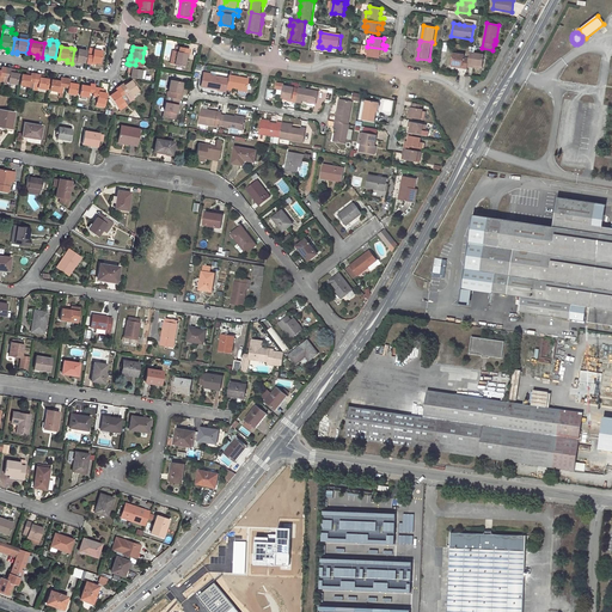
[(385,49),(367,47),(366,53),(369,53),(368,57),(380,59),(381,55),(385,55),(385,49)]
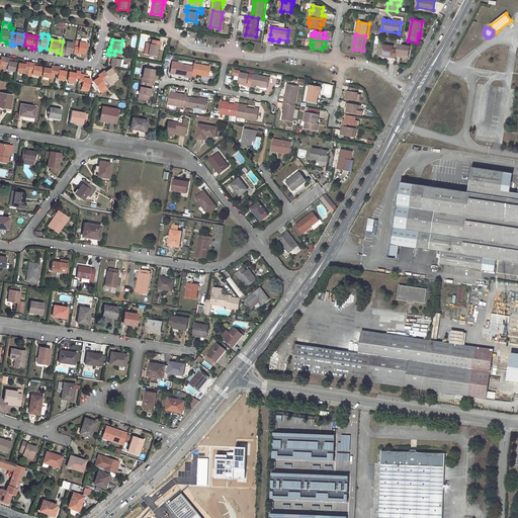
[(151,45),(149,55),(157,57),(158,50),(159,46),(160,46),(161,42),(153,40),(152,45),(151,45)]
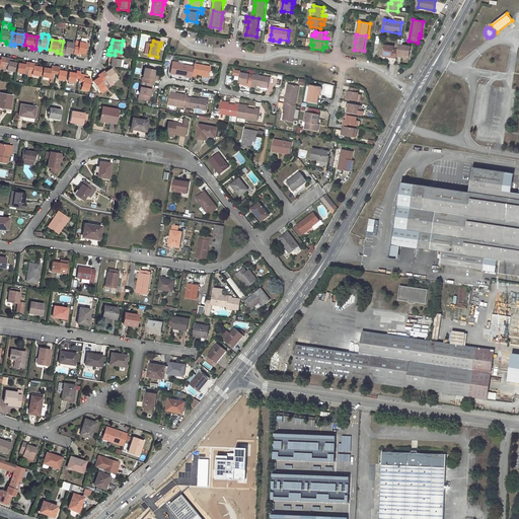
[(63,42),(61,54),(65,54),(65,53),(72,54),(74,43),(67,42),(67,43),(63,42)]
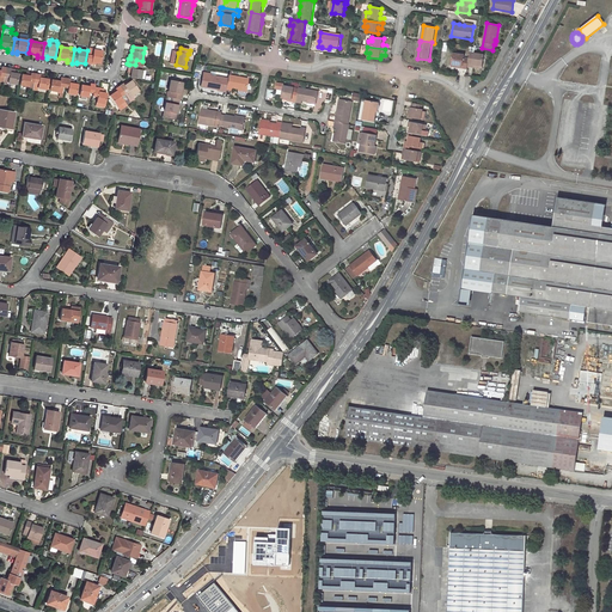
[(90,49),(86,63),(91,65),(92,62),(101,63),(103,51),(93,50),(90,49)]
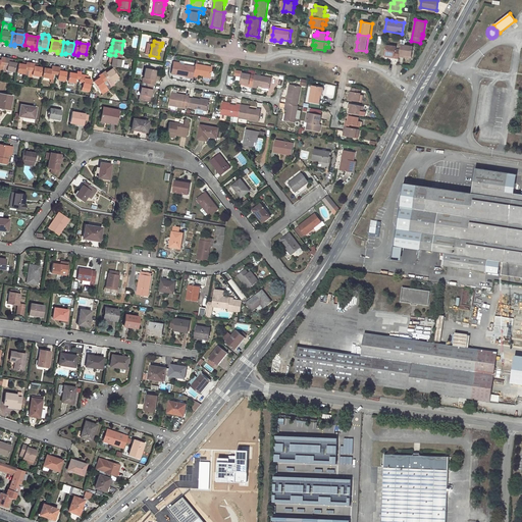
[(384,55),(395,57),(394,58),(399,59),(399,56),(399,54),(400,50),(396,49),(397,47),(386,45),(384,55)]
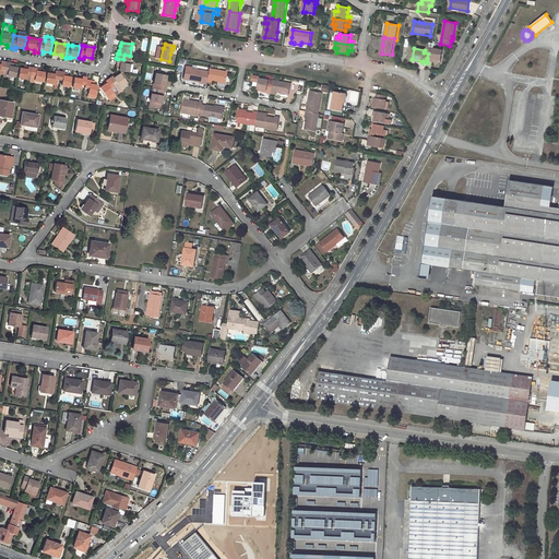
[(427,58),(441,60),(442,50),(429,48),(428,54),(427,58)]
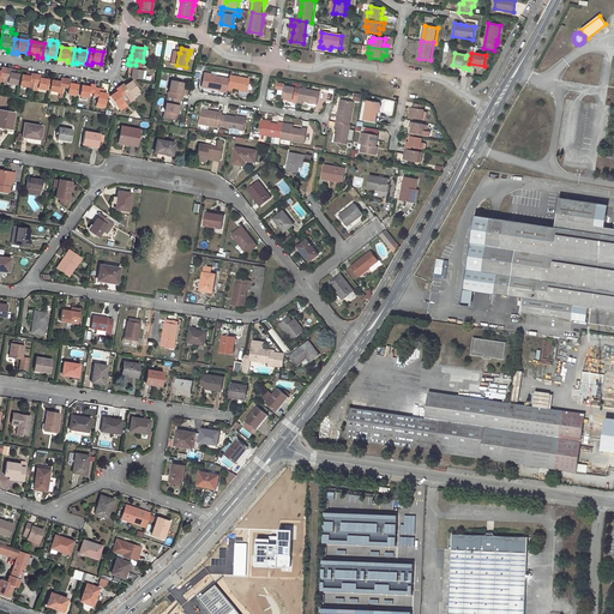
[(132,70),(131,78),(140,80),(143,71),(137,71),(138,66),(136,65),(130,65),(128,68),(132,70)]
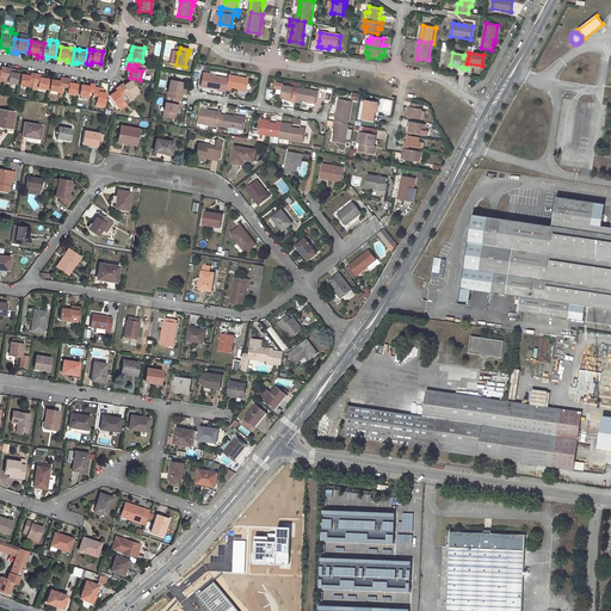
[(6,68),(4,81),(8,82),(17,85),(19,74),(11,73),(11,68),(6,68)]
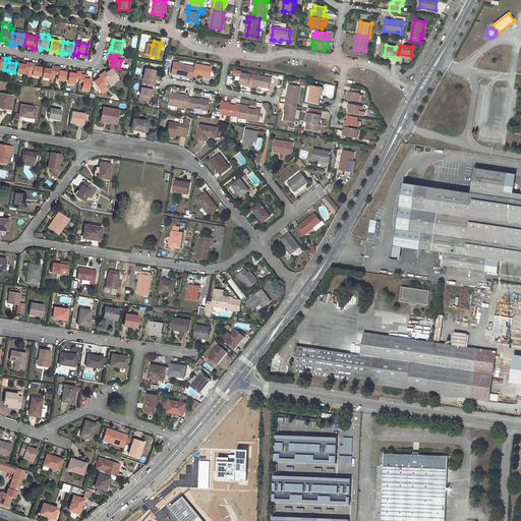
[(180,63),(176,62),(174,71),(178,72),(178,74),(192,77),(192,76),(194,67),(180,64),(180,63)]
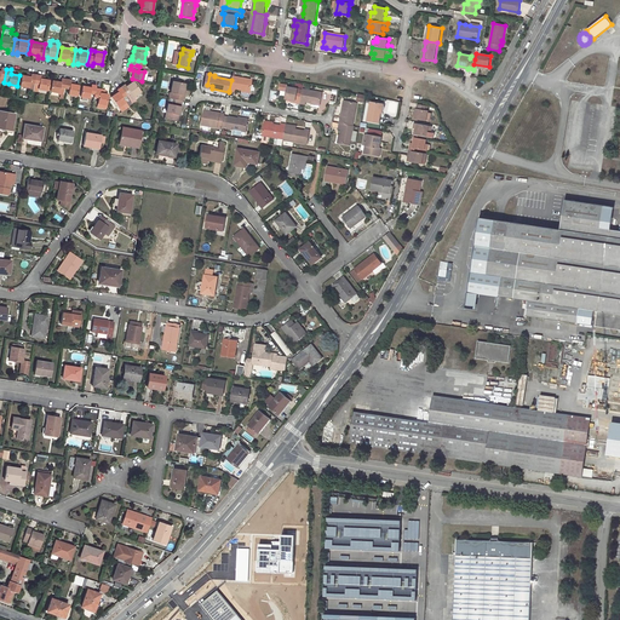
[(23,75),(21,86),(34,89),(36,75),(32,75),(30,78),(23,75)]
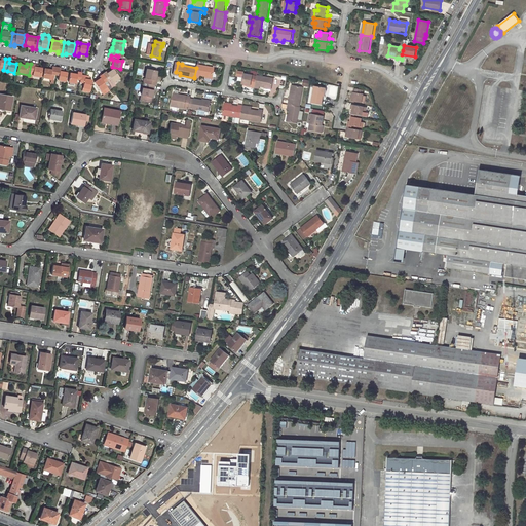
[(29,75),(41,77),(43,69),(35,67),(35,65),(31,64),(29,75)]
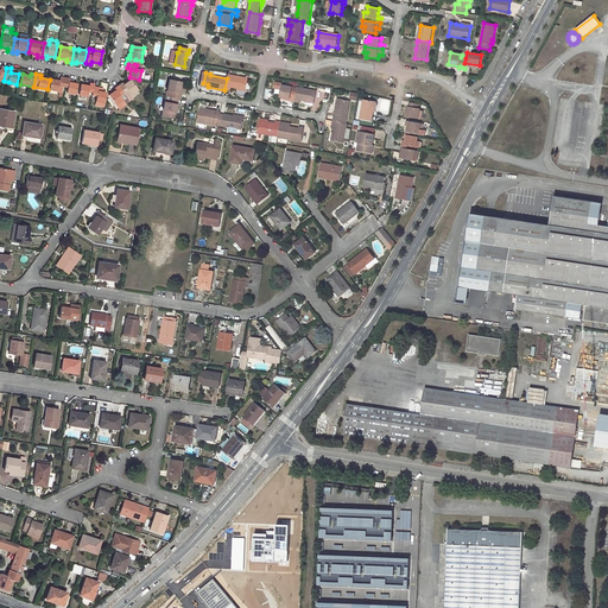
[(236,88),(245,89),(247,78),(227,75),(227,78),(225,89),(230,89),(230,87),(236,88)]
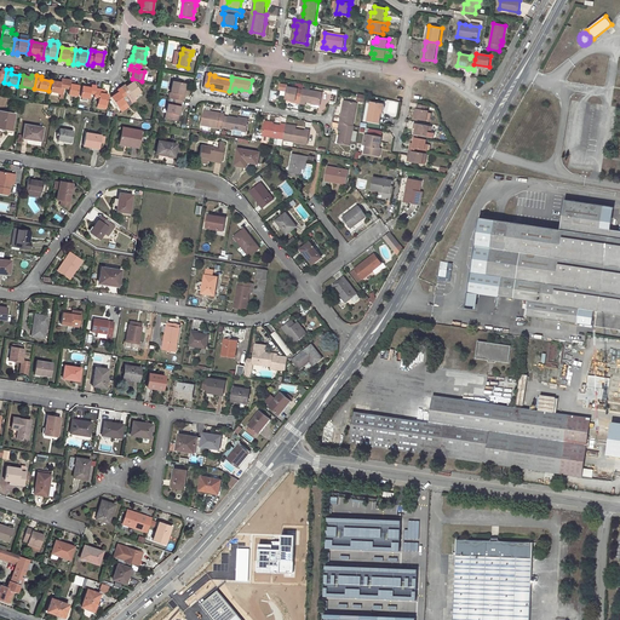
[(51,81),(49,91),(59,93),(61,87),(65,89),(67,80),(62,79),(61,82),(51,81)]
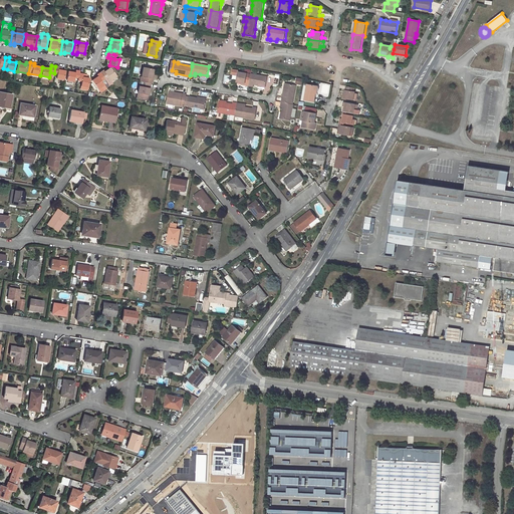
[(58,74),(57,78),(64,79),(66,71),(58,70),(59,66),(55,66),(54,73),(58,74)]
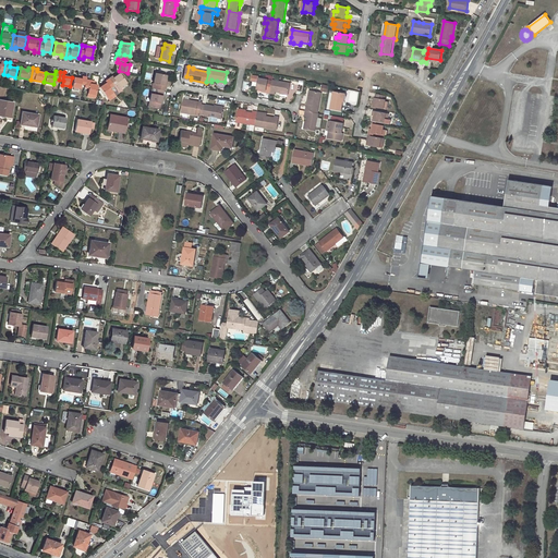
[(156,73),(154,84),(156,85),(155,89),(164,91),(166,92),(167,86),(165,86),(167,75),(156,73)]
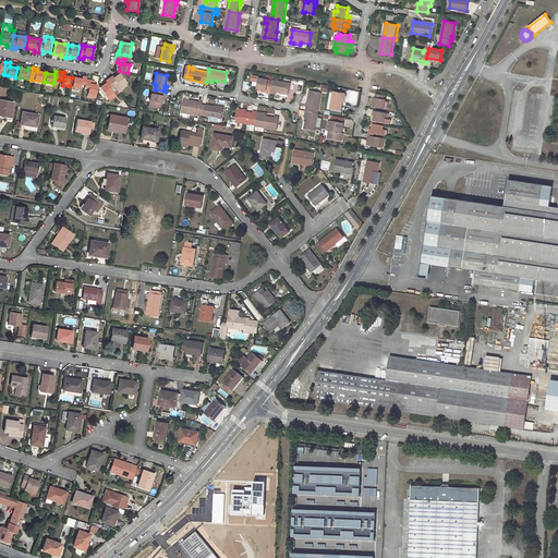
[(109,79),(119,94),(122,92),(120,88),(128,83),(121,74),(114,79),(112,76),(109,79)]
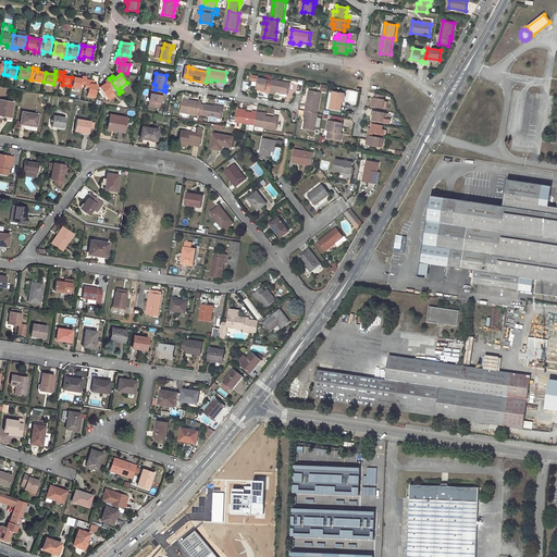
[(74,77),(73,87),(81,88),(82,84),(85,85),(86,79),(87,77),(83,77),(82,79),(74,77)]
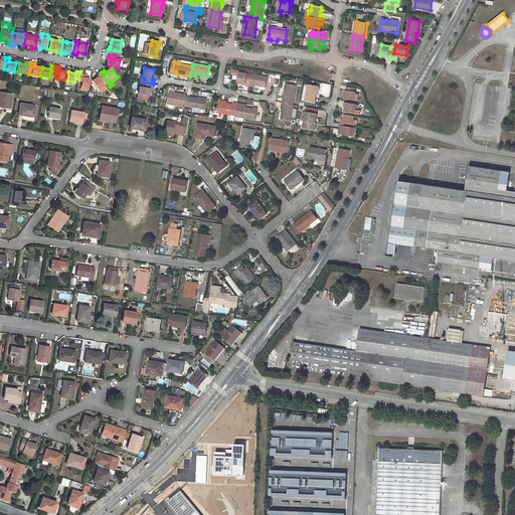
[(239,71),(237,81),(242,82),(245,82),(245,84),(249,86),(250,77),(247,76),(248,73),(245,72),(239,71)]
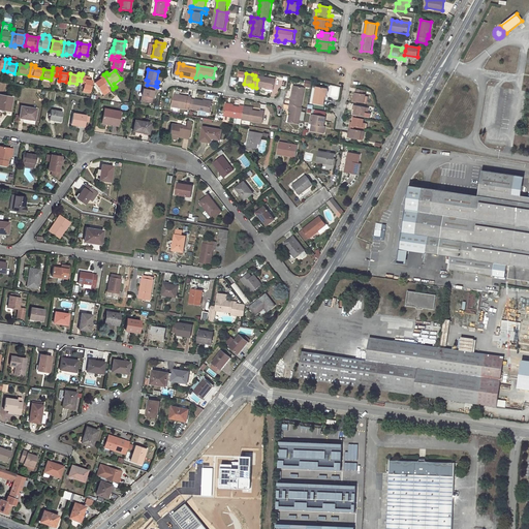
[(101,79),(95,84),(101,92),(107,88),(110,91),(113,89),(103,74),(100,78),(101,79)]
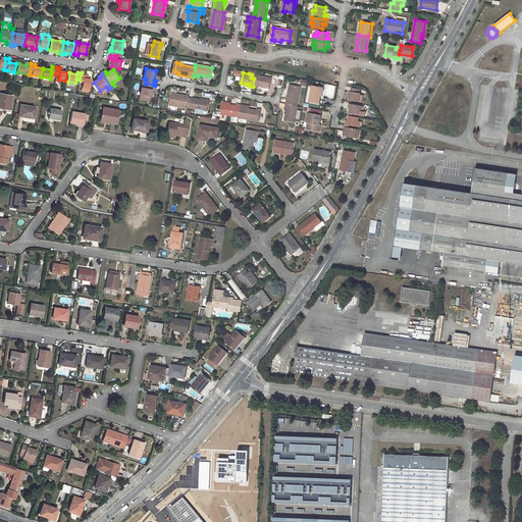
[(90,89),(92,80),(84,79),(85,75),(81,74),(80,80),(80,82),(83,83),(83,87),(90,89)]
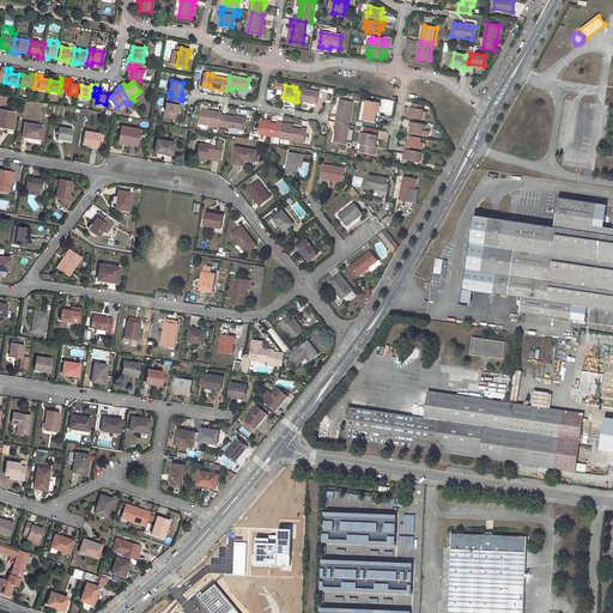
[(319,91),(304,89),(299,87),(298,92),(297,102),(302,103),(303,99),(309,101),(317,102),(319,91)]
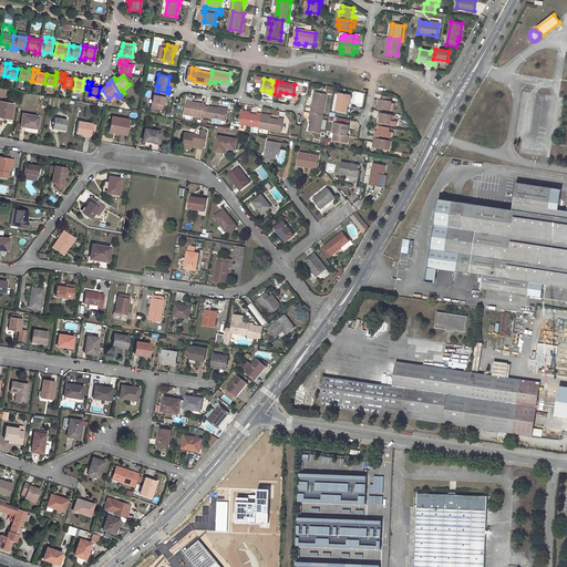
[(154,94),(151,109),(163,111),(166,96),(165,96),(166,92),(157,91),(155,91),(155,95),(154,94)]
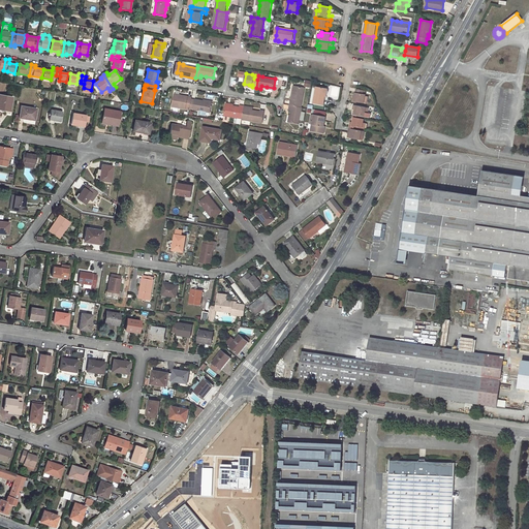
[(302,106),(305,87),(296,85),(293,93),(292,93),(290,100),(290,104),(302,106)]
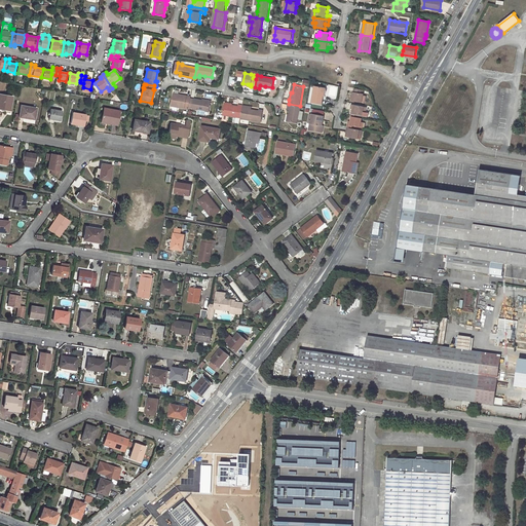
[(315,86),(312,103),(323,105),(324,100),(324,96),(326,88),(315,86)]
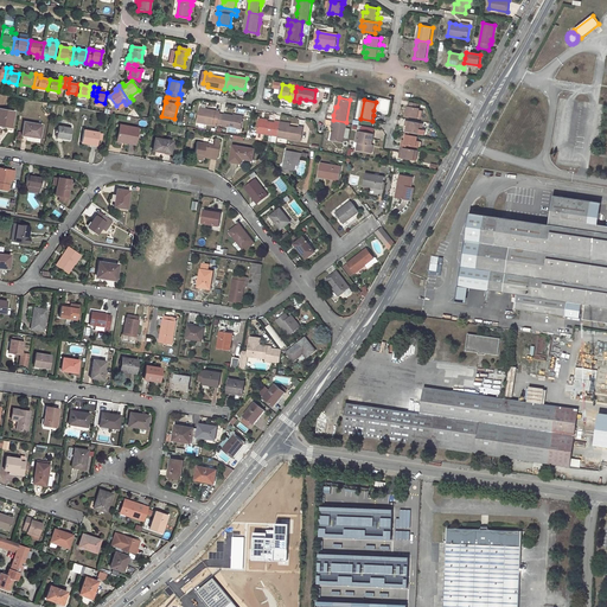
[(407,108),(407,115),(417,116),(419,109),(419,107),(416,107),(417,102),(408,101),(407,108)]
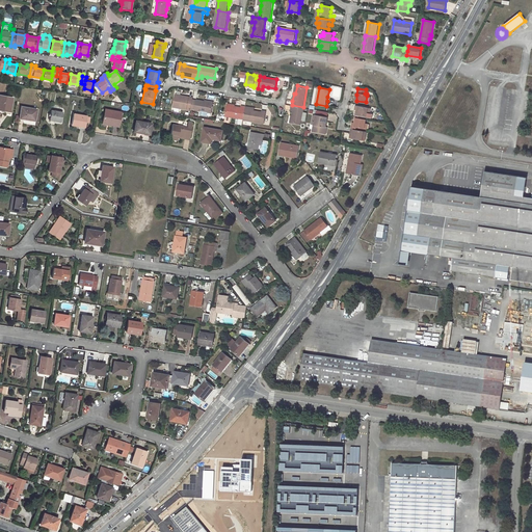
[(0,95),(0,110),(10,112),(12,98),(0,95)]
